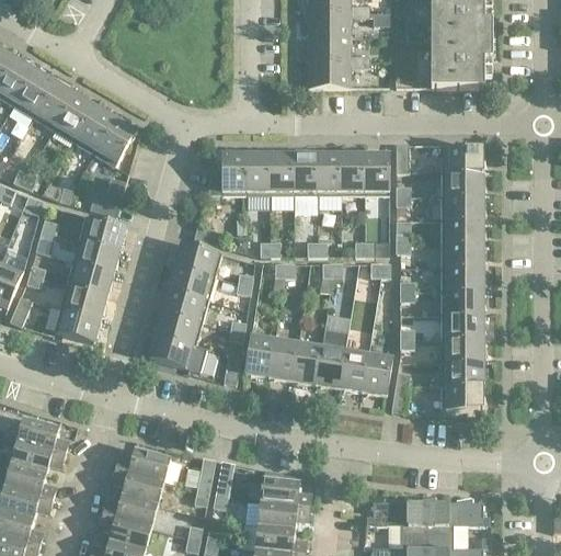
[(307,0),(308,11),(350,11),(350,18),(359,18),(359,4),(350,4),(350,0),(307,0)]
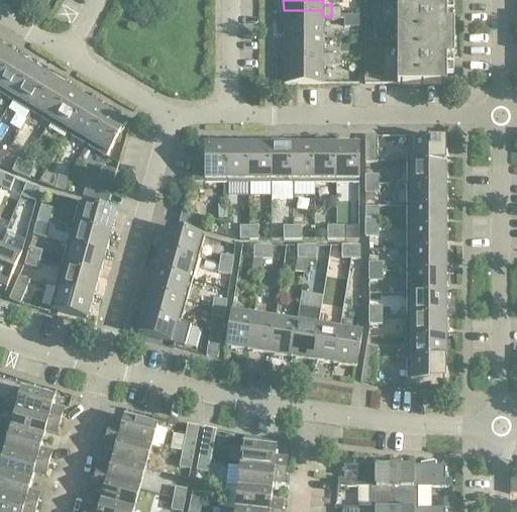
[(396,0),(397,35),(453,35),(453,18),(446,18),(445,0),(396,0)]
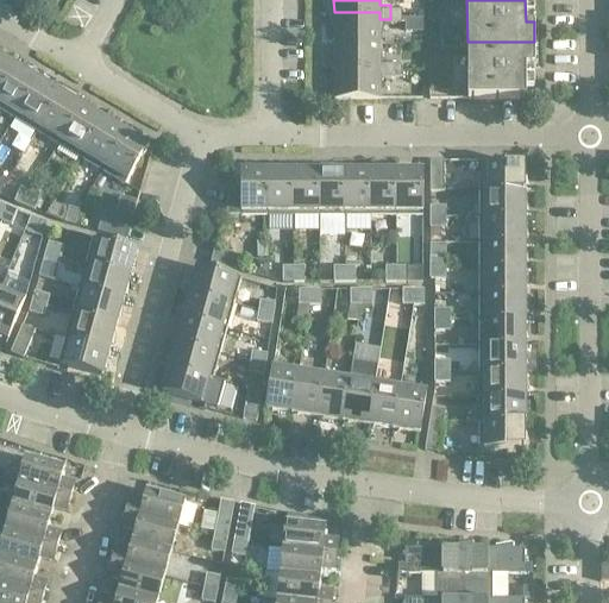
[(401,5),(390,5),(390,19),(401,19),(401,5)]
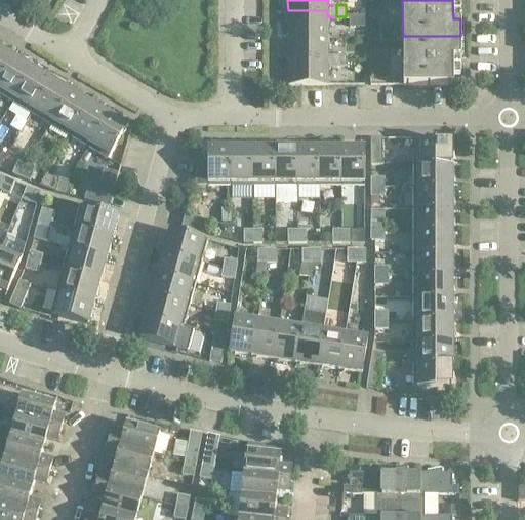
[(327,10),(288,10),(288,34),(327,34),(327,16),(327,10)]
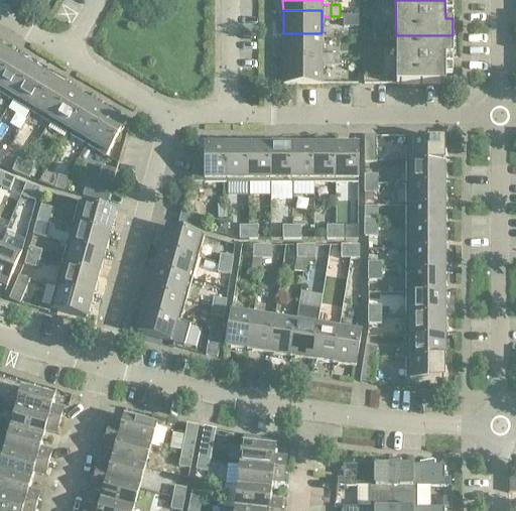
[(357,11),(343,11),(343,22),(357,22),(357,11)]
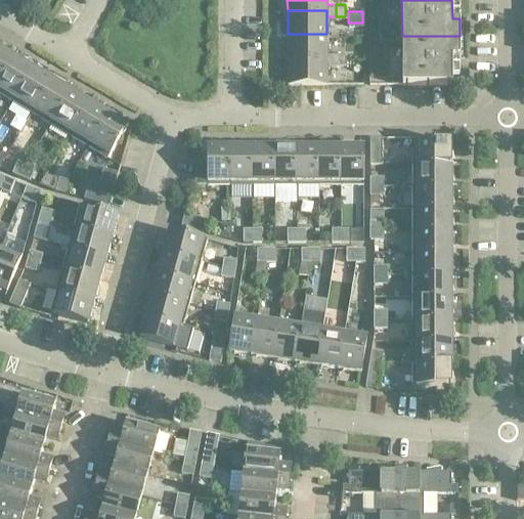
[(326,34),(288,34),(288,57),(326,57),(326,62),(336,62),(336,51),(326,51),(326,34)]
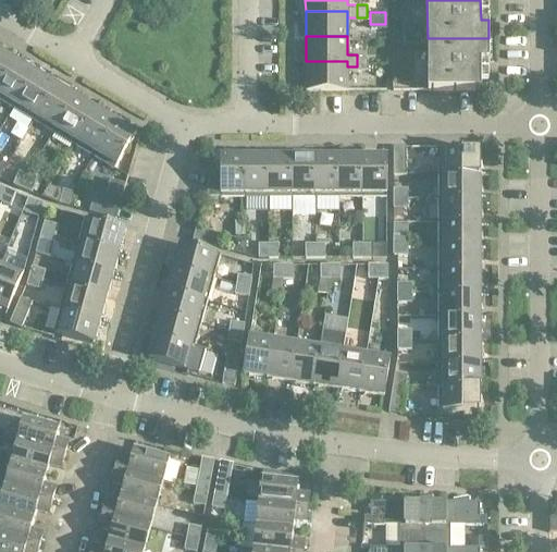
[(489,38),(428,38),(428,86),(481,86),(481,58),(489,58),(489,38)]
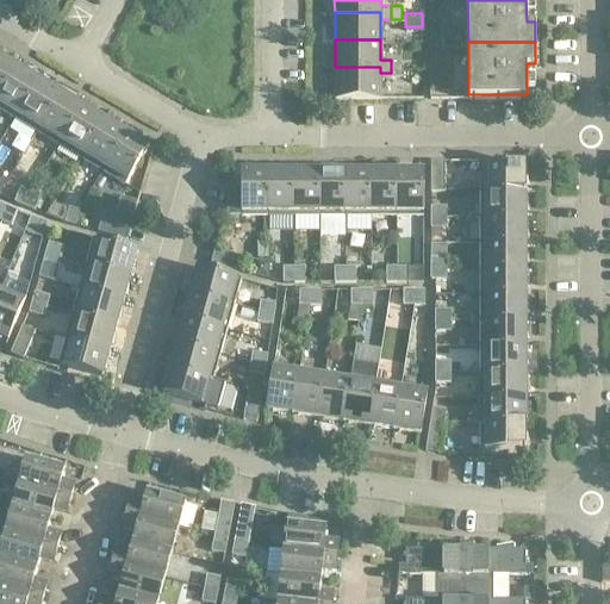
[(0,87),(16,62),(0,51),(0,87)]
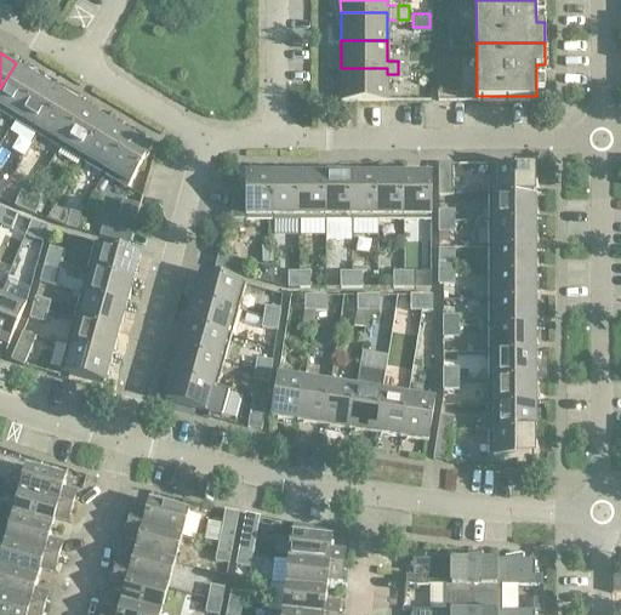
[(409,61),(398,61),(398,74),(409,74),(409,61)]
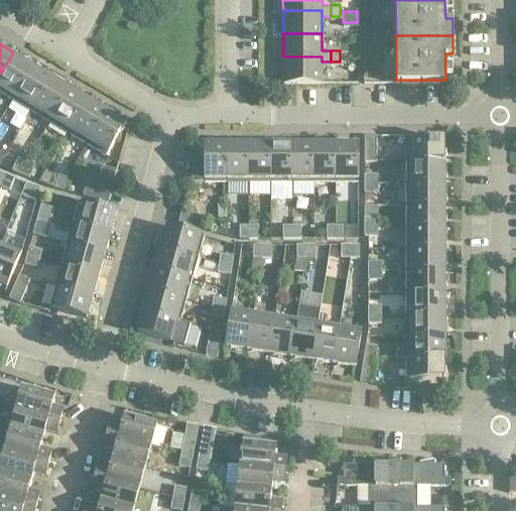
[(31,64),(13,52),(0,74),(0,89),(12,97),(31,64)]
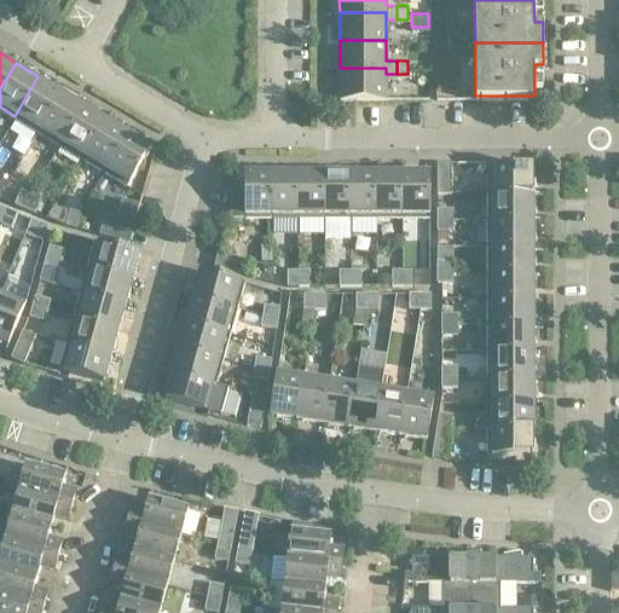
[(386,68),(340,68),(340,96),(386,96),(386,74),(386,68)]
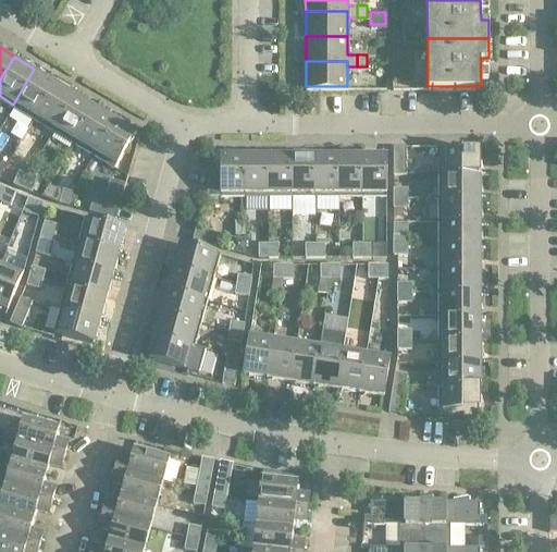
[(54,81),(34,69),(13,105),(33,117),(54,81)]
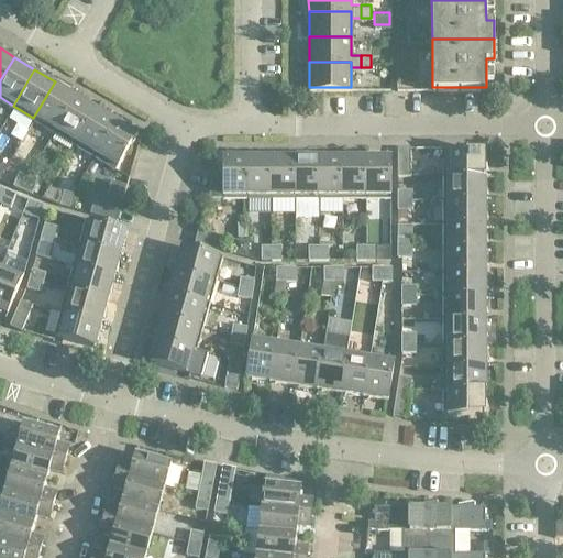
[(75,94),(55,81),(33,118),(54,130),(75,94)]
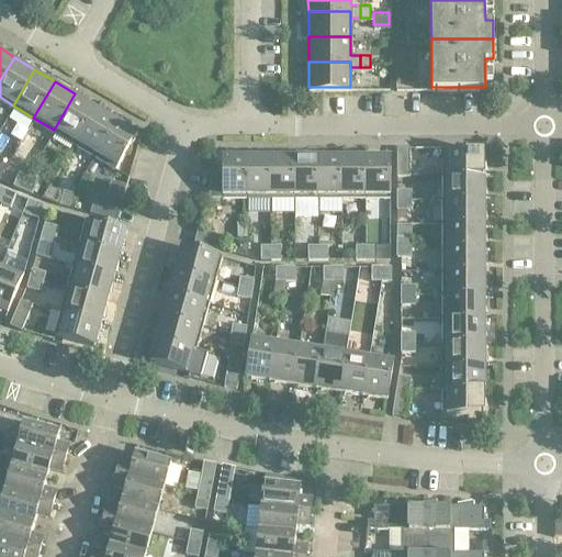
[(96,106),(75,93),(54,130),(74,142),(96,106)]
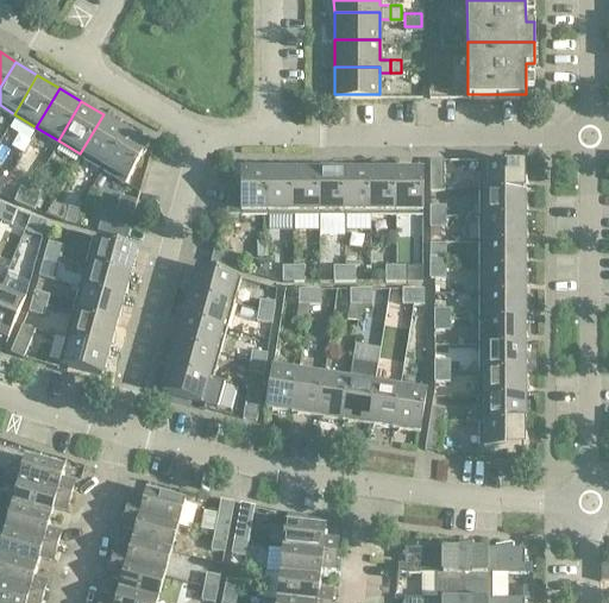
[(125,127),(104,114),(80,154),(102,167),(125,127)]
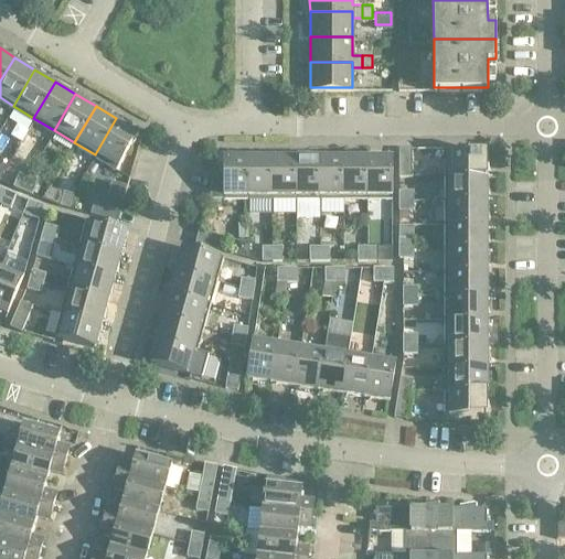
[(138,131),(116,118),(95,154),(116,168),(138,131)]
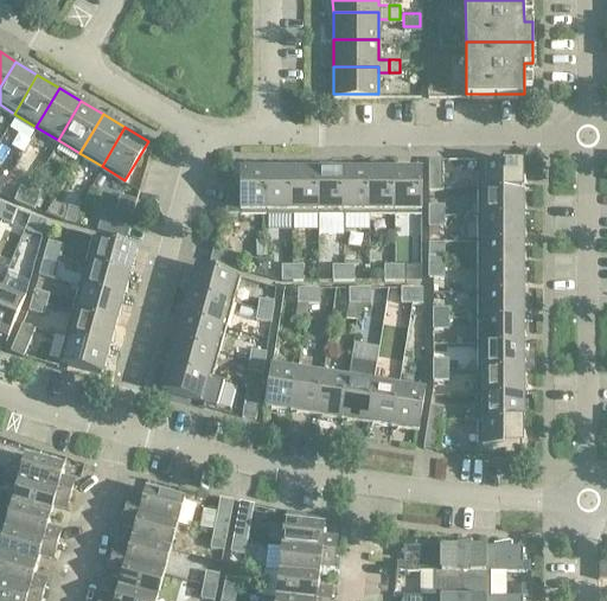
[(428,157),(428,186),(442,186),(442,157),(428,157)]
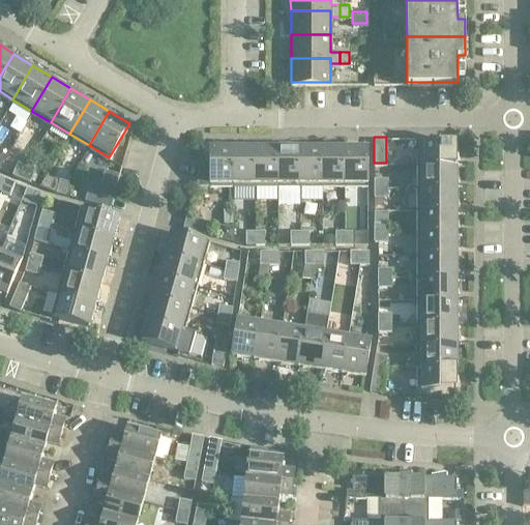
[(416,140),(416,163),(457,163),(457,140),(416,140)]
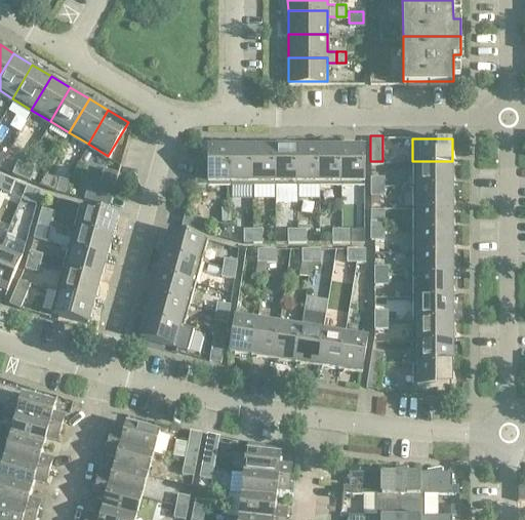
[(195,183),(230,183),(230,143),(207,143),(207,157),(201,157),(201,156),(200,156),(195,173),(195,183)]
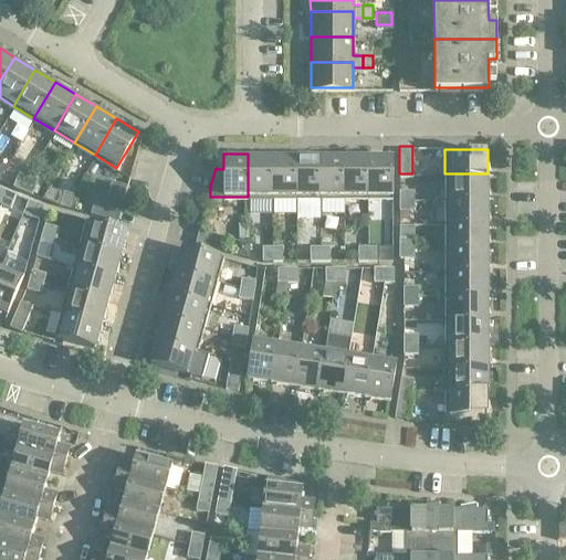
[(272,154),(248,154),(248,197),(272,197),(272,154)]
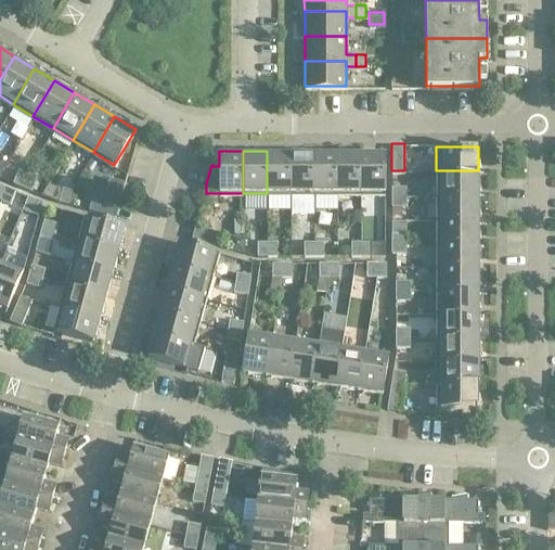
[(291,151),(267,151),(267,193),(291,193),(291,151)]
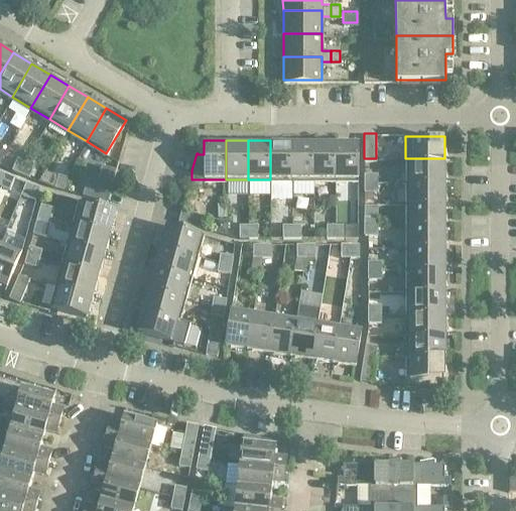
[(291,140),(270,140),(270,179),(291,179),(291,140)]
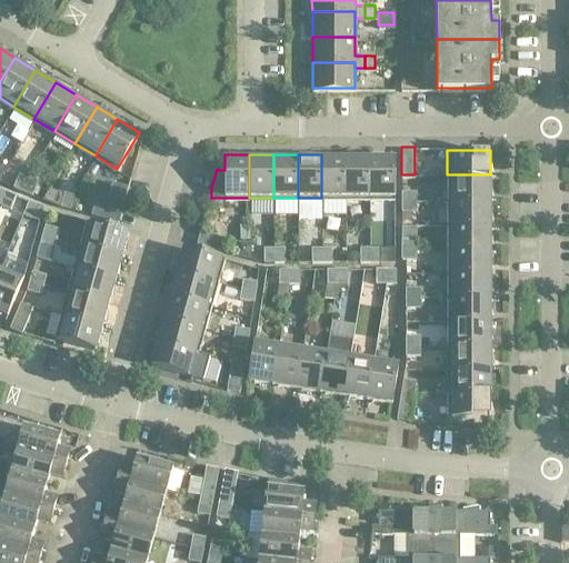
[(346,154),(321,154),(321,198),(346,198),(346,154)]
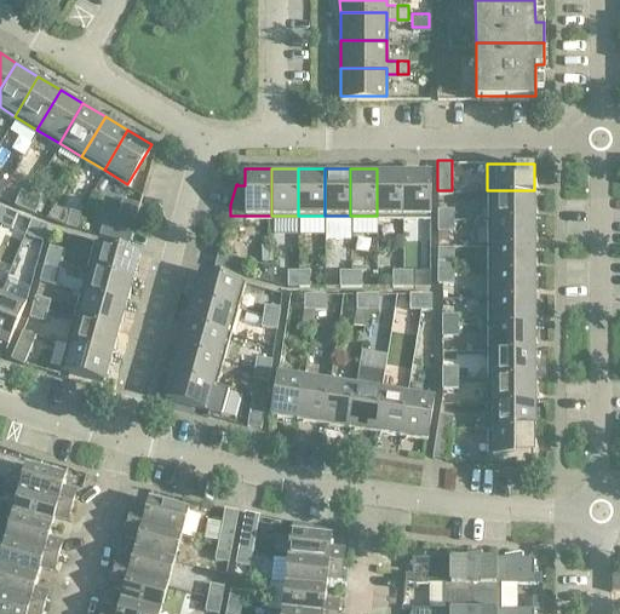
[(402,168),(377,168),(377,216),(402,216),(402,168)]
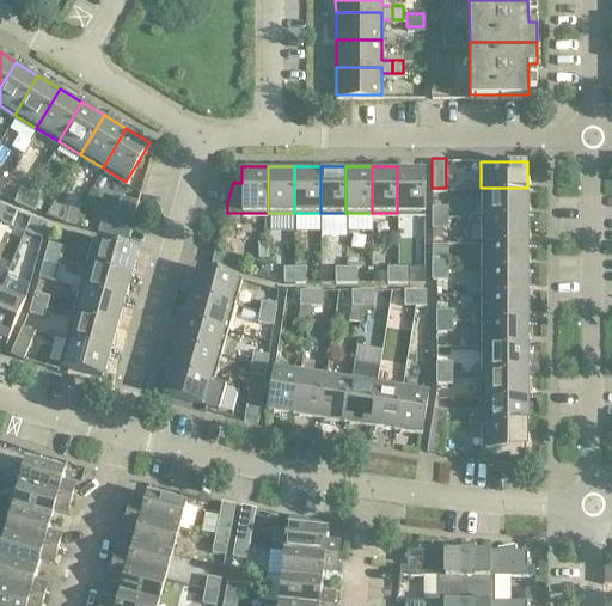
[(424,166),(397,166),(397,213),(424,213),(424,166)]
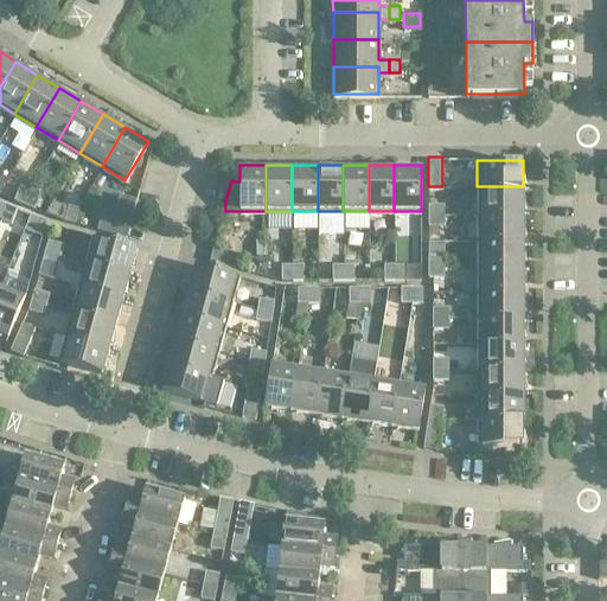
[(20,181),(14,197),(24,200),(30,186),(20,181)]
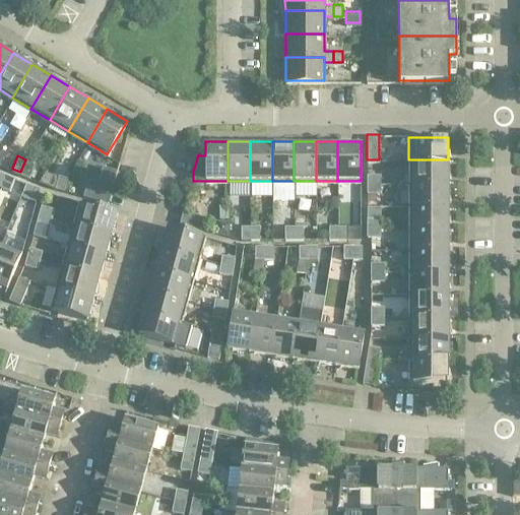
[(34,163),(25,159),(20,172),(28,176),(34,163)]
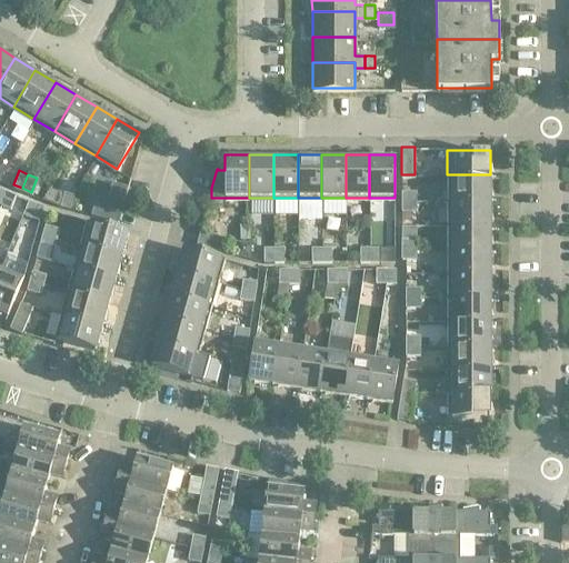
[(490,174),(447,174),(447,199),(490,199),(490,174)]
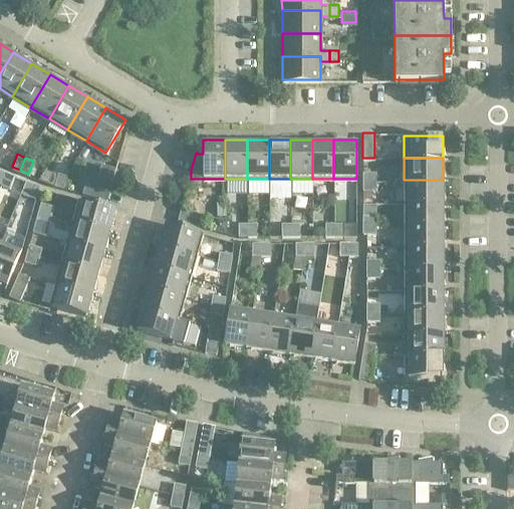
[(14,174),(6,171),(1,183),(9,187),(14,174)]
